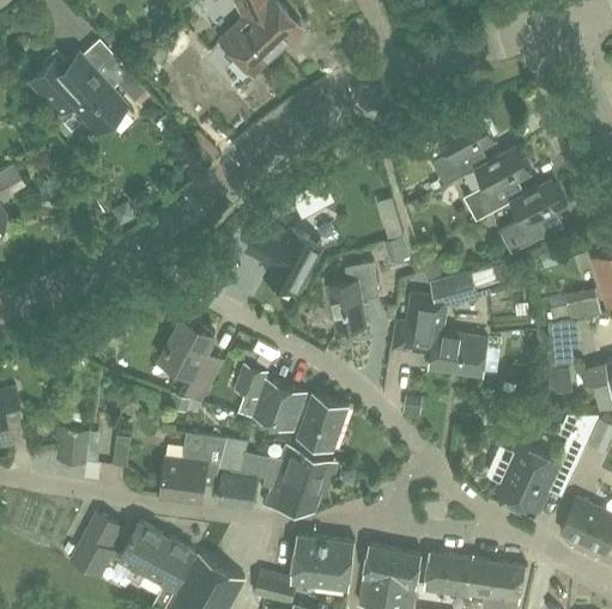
[(232,0),(242,19),(218,43),(252,78),(300,30),(272,0),(232,0)]
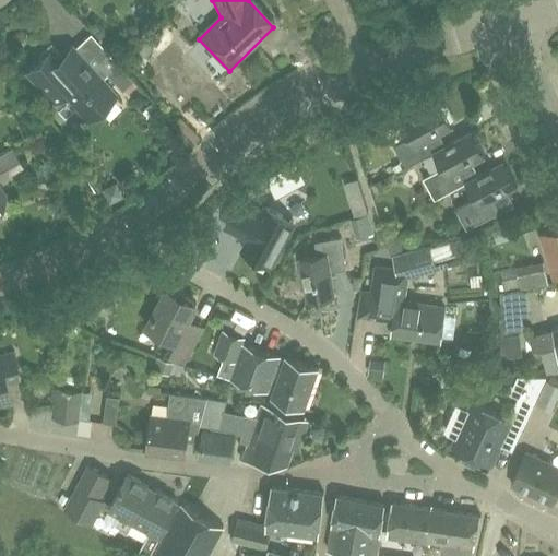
[(67,126),(79,114),(84,120),(113,95),(101,82),(105,78),(120,95),(132,84),(117,68),(90,37),(56,68),(46,57),(24,77),(51,107),(50,115),(60,125),(67,126)]
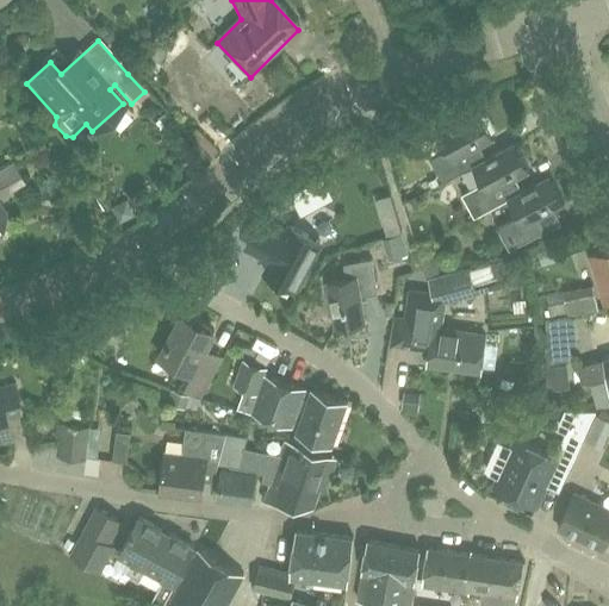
[(445,152),(428,162),(441,183),(458,174),(466,170),(459,157),(478,147),(492,138),(477,111),(435,135),(445,152)]
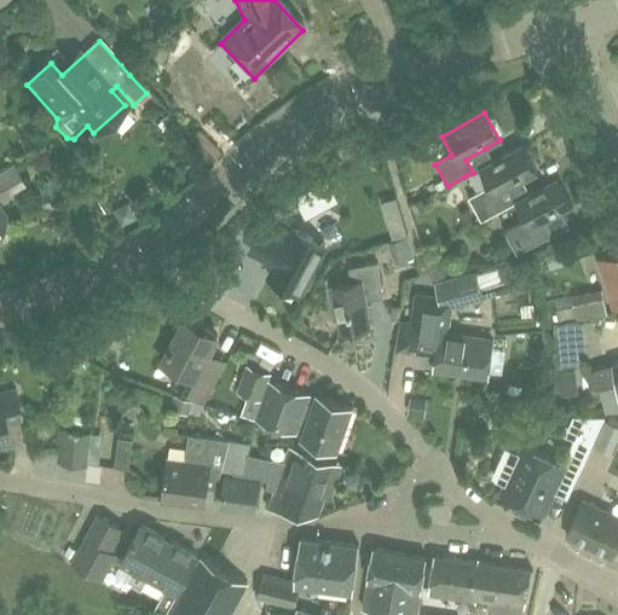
[(489,187),(466,199),(479,222),(510,207),(503,193),(523,184),(537,175),(521,146),(492,162),(479,170),(479,172),(489,187)]
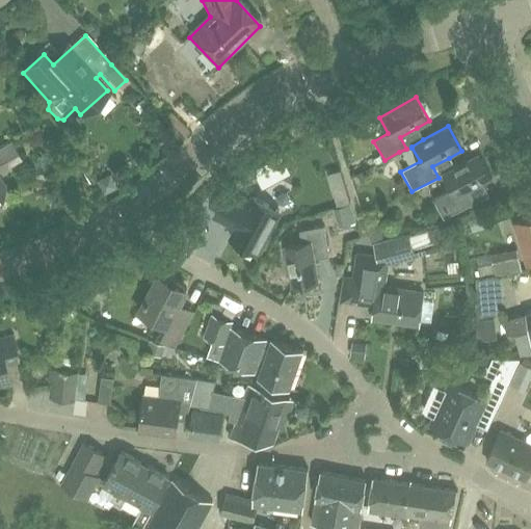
[(0,173),(21,162),(10,144),(0,150),(0,173)]
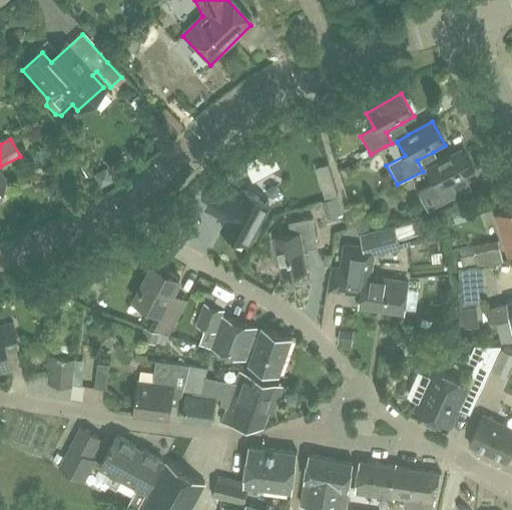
[(448,188),(475,172),(461,149),(438,162),(426,169),(434,183),(417,193),(428,213),(454,198),(448,188)]
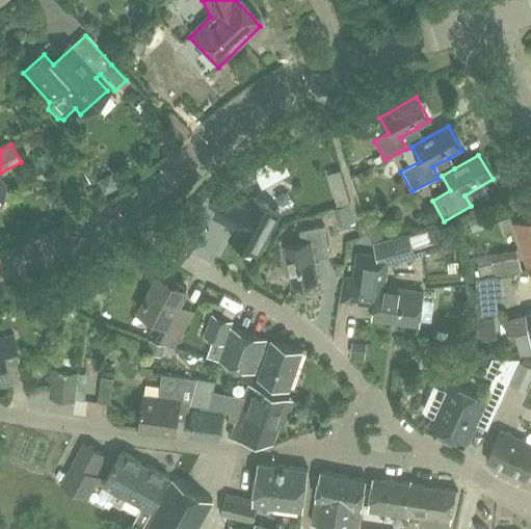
[(280,157),(251,172),(260,187),(288,173),(280,157)]
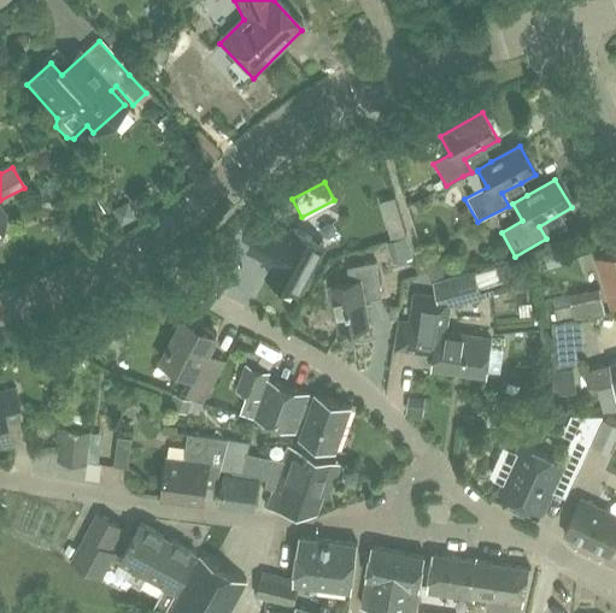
[(104,214),(94,196),(70,210),(81,227),(104,214)]
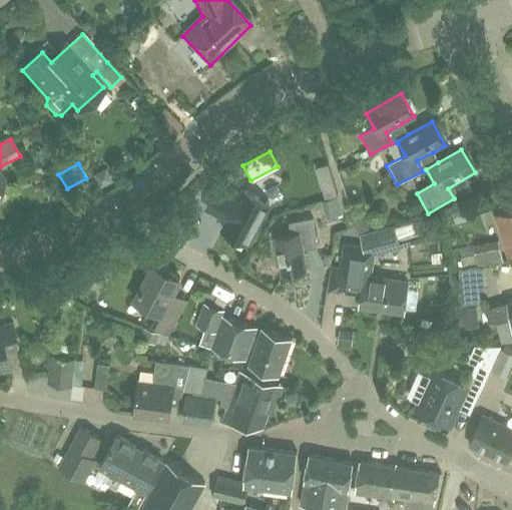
[(326,198),(337,195),(333,182),(332,181),(321,184),(326,198)]
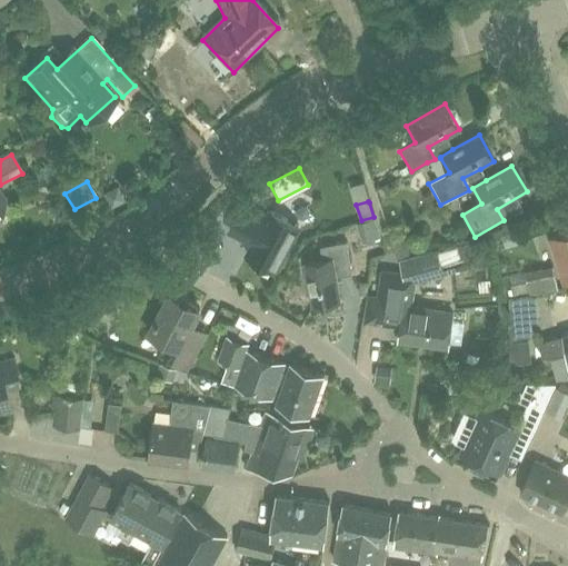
[(275,272),(298,228),(270,214),(266,221),(241,208),(229,232),(253,246),(247,258),(275,272)]
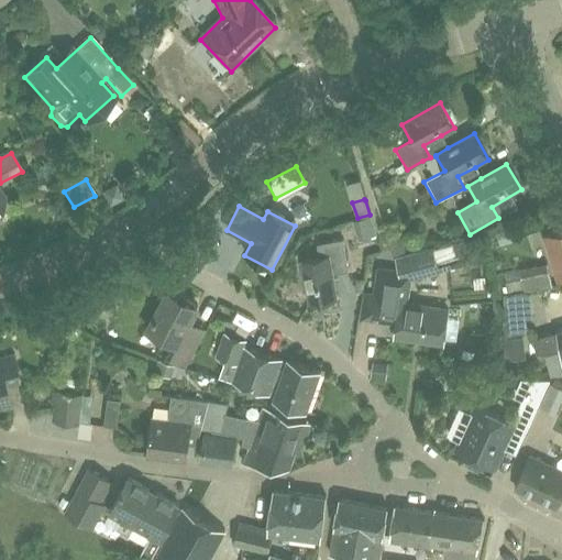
[(561,278),(561,229),(542,235),(555,281),(561,278)]
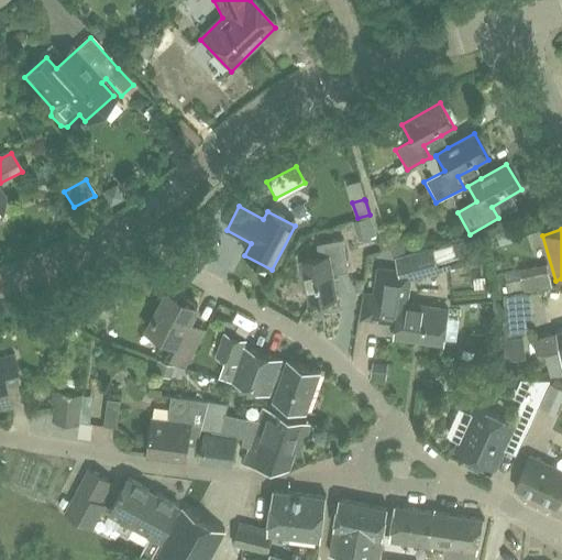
[(333,275),(349,273),(342,241),(316,246),(319,260),(301,264),(310,306),(338,300),(333,275)]
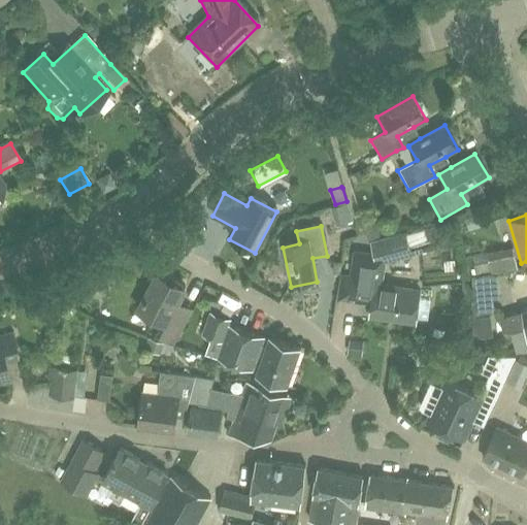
[(341,280),(338,300),(355,303),(370,305),(368,316),(415,323),(415,320),(418,299),(419,294),(382,288),(384,271),(386,264),(410,257),(404,234),(403,234),(381,240),(370,242),(374,258),(372,257),(355,255),(351,281),(341,280)]
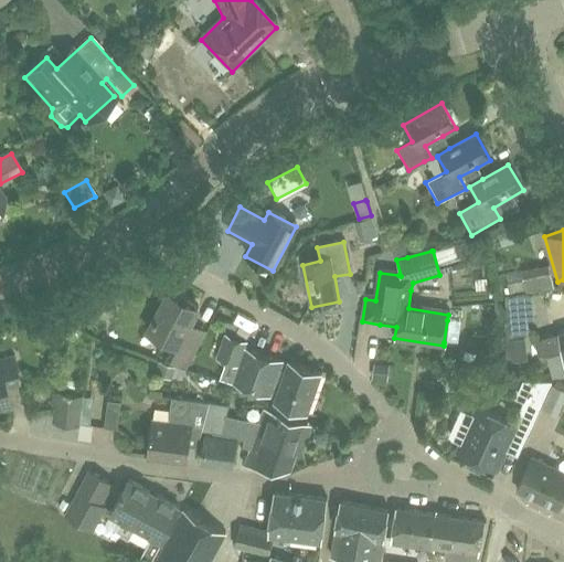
[(527,296),(545,293),(553,290),(547,267),(521,272),(521,274),(504,277),(509,296),(525,293),(527,296)]
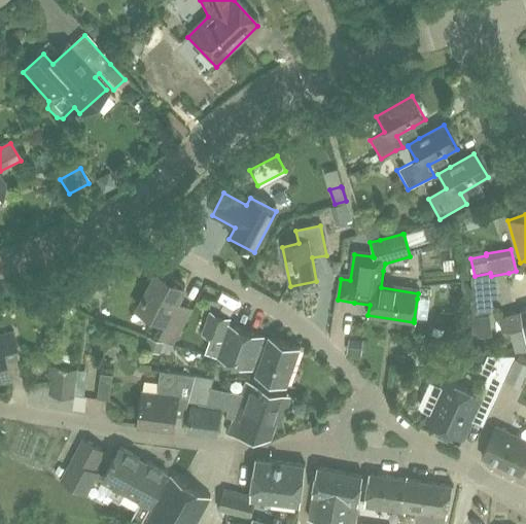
[(174,343),(191,310),(178,303),(185,289),(158,275),(138,311),(166,325),(160,336),(174,343)]
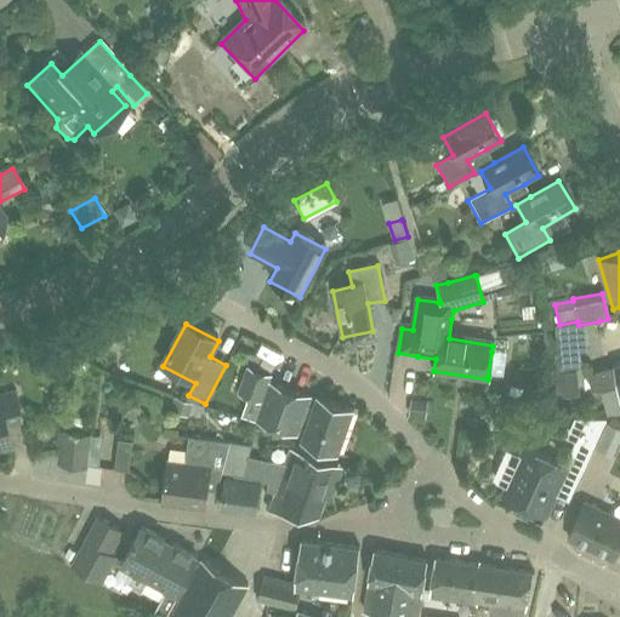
[(587,354),(585,325),(555,327),(556,342),(545,344),(545,359),(553,358),(553,361),(556,373),(581,369),(579,355),(587,354)]
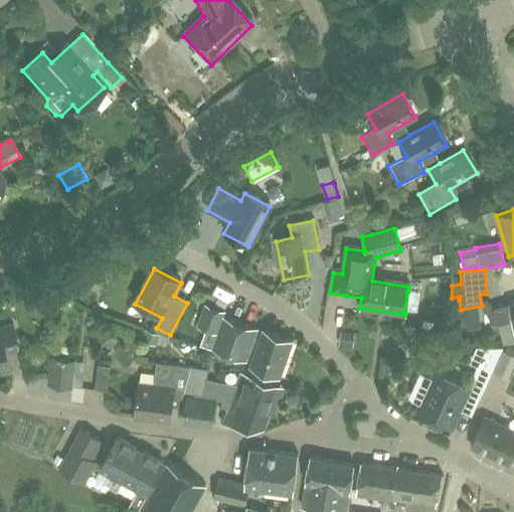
[(513,302),(487,311),(490,324),(497,325),(513,320),(513,322),(513,302)]
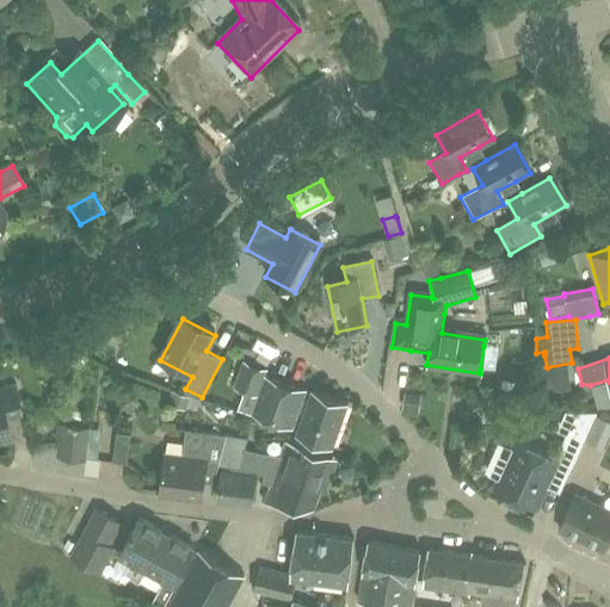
[(239,392),(247,396),(248,394),(250,395),(244,413),(251,415),(293,431),(297,415),(303,417),(296,435),(332,448),(347,406),(312,392),(307,407),(301,406),(306,394),(265,378),(267,371),(242,363),(233,389),(239,391),(239,392)]
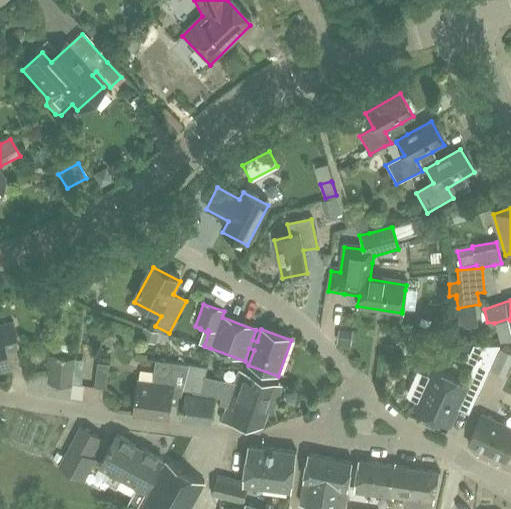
[(477,329),(475,308),(456,310),(458,331),(477,329)]
